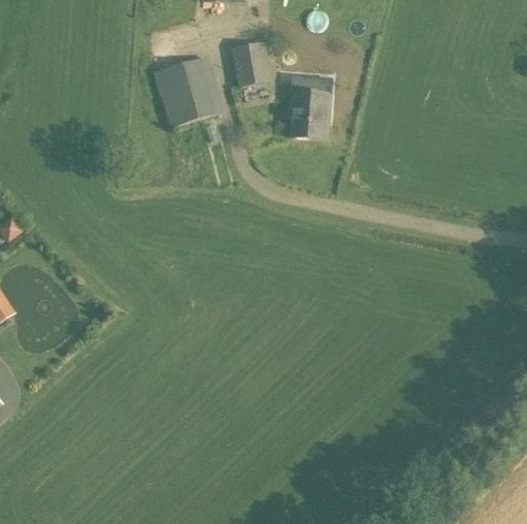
[(238,86),(272,80),(265,41),(231,46),(238,86)]
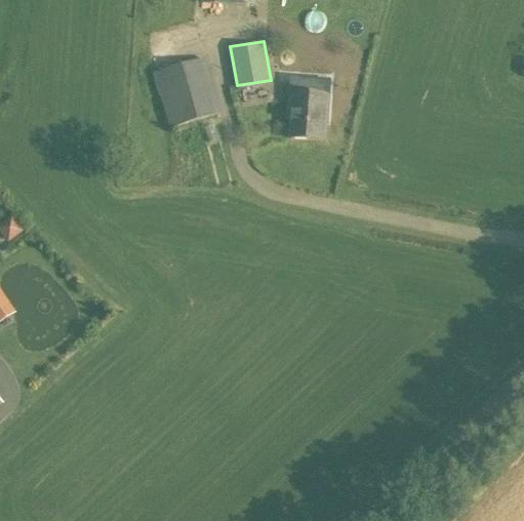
[(169,126),(222,110),(205,54),(153,70),(169,126)]
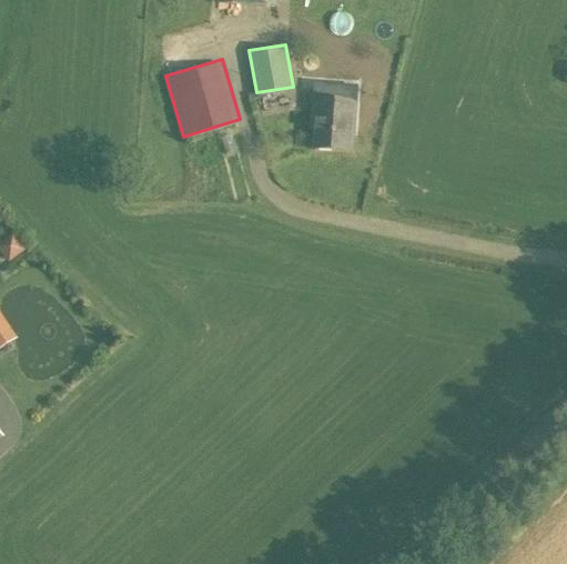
[(353,149),(356,99),(313,97),(311,127),(315,127),(313,147),(353,149)]
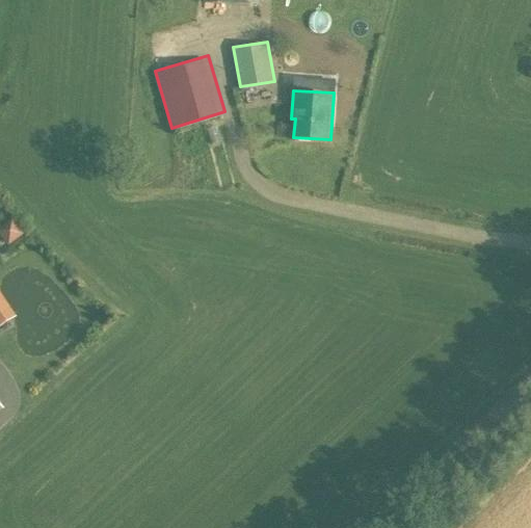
[(7,240),(24,234),(19,218),(2,223),(7,240)]
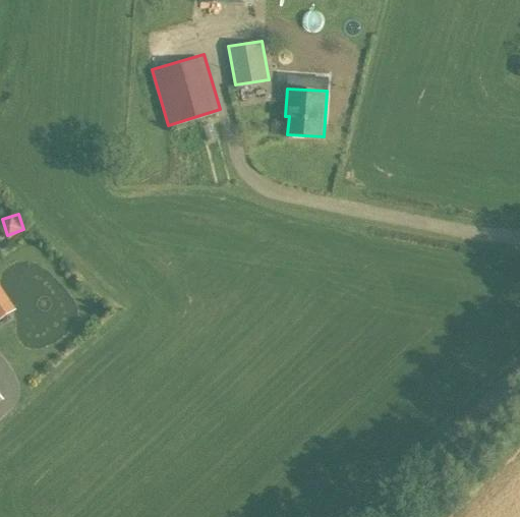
[(1,280),(0,280),(0,320),(19,306),(1,280)]
